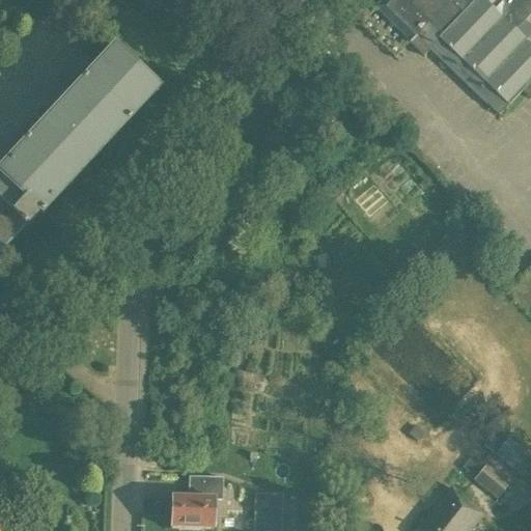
[(530,0),(380,0),(372,8),(416,50),(423,56),(425,53),(429,50),(498,116),(522,91),(527,96),(530,101),(530,100),(530,48),(524,42),(530,34),(530,28),(524,22),(530,14),(530,0)]
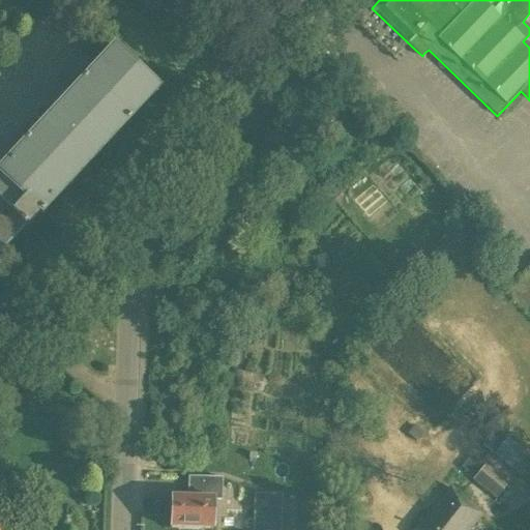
[(40,215),(156,93),(142,79),(147,74),(133,60),(127,65),(112,51),(0,169),(0,243),(5,248),(38,213),(40,215)]
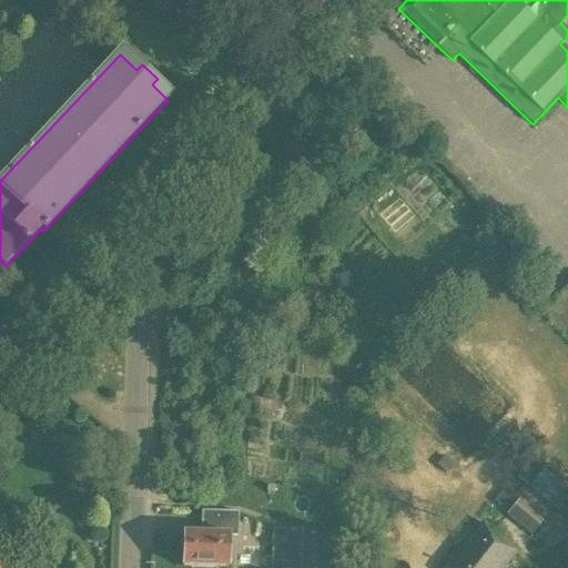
[(257,399),(249,399),(249,416),(257,416),(257,399)]
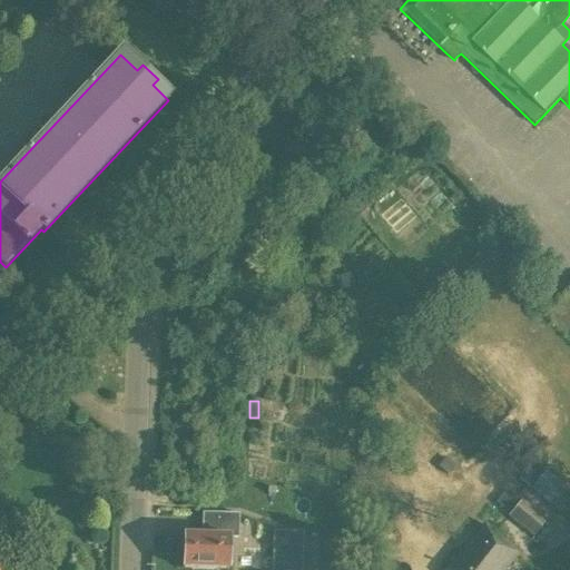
[(455,467),(445,458),(438,467),(448,475),(455,467)]
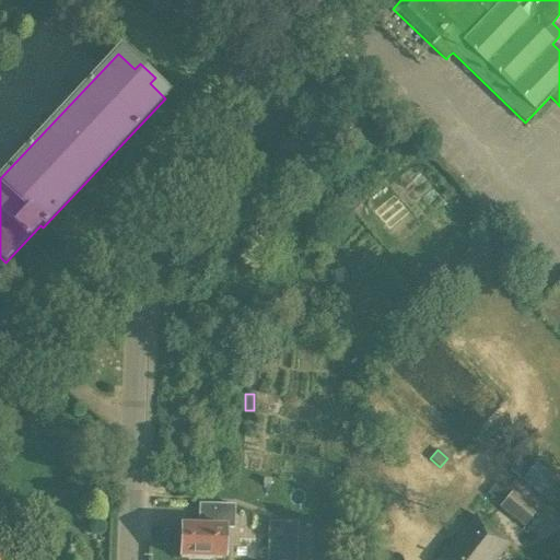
[(559,483),(524,454),(510,471),(558,511),(559,509),(559,483)]
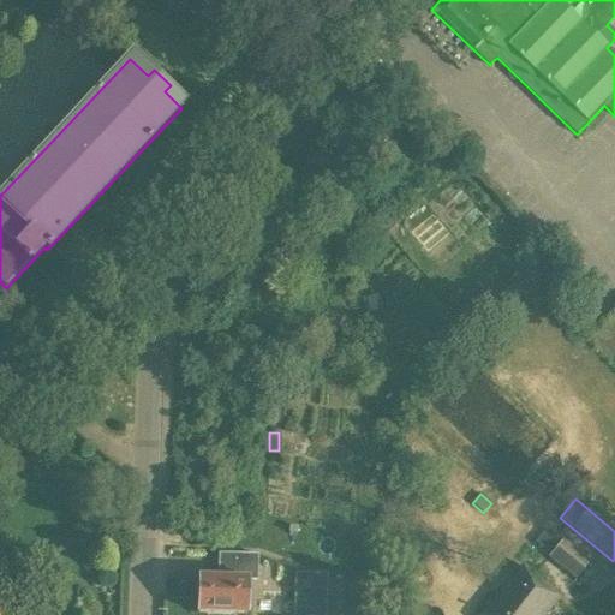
[(549,556),(575,578),(589,562),(562,539),(549,556)]
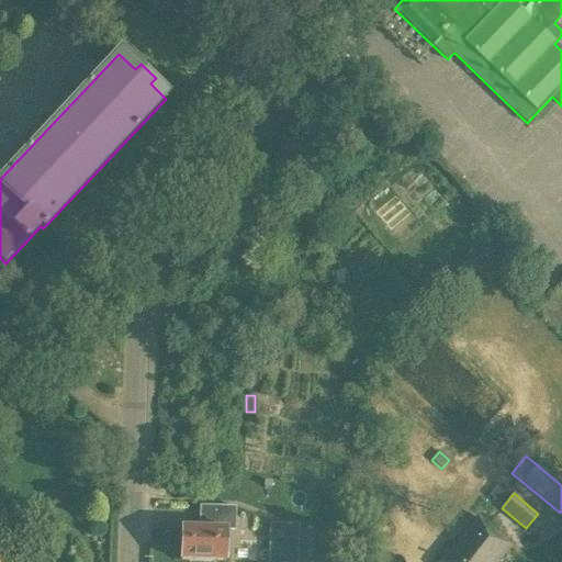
[(237,505),(202,504),(201,528),(182,527),(181,560),(225,561),(226,529),(236,529),(237,505)]
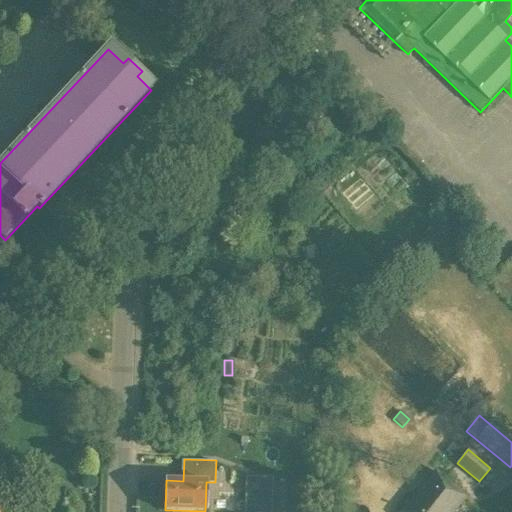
[(453,511),(466,498),(434,472),(401,511),(453,511)]
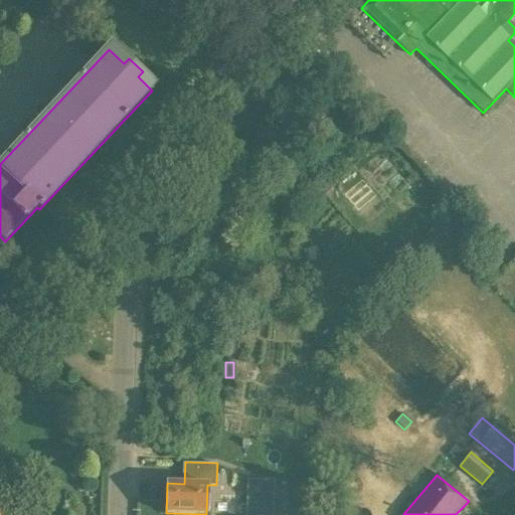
[(248,480),(247,493),(275,494),(275,482),(248,480)]
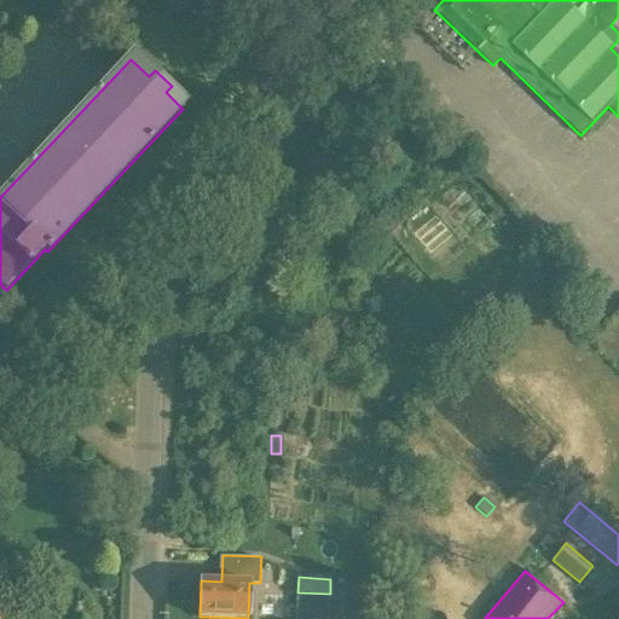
[(298,593),(296,608),(329,609),(330,594),(298,593)]
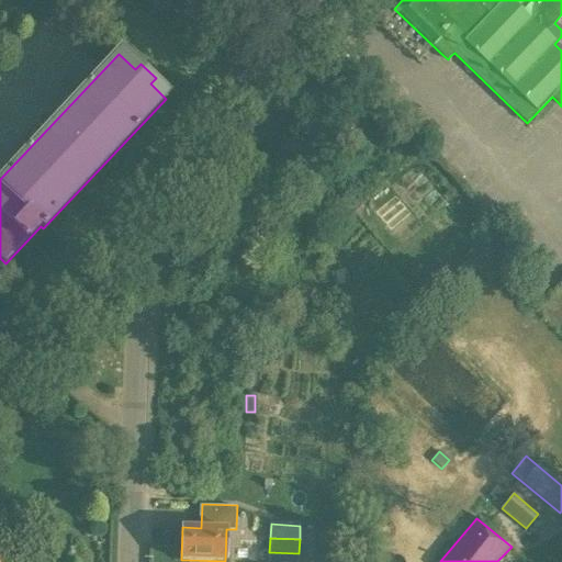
[(269,552),(269,561),(298,561),(299,553),(269,552)]
